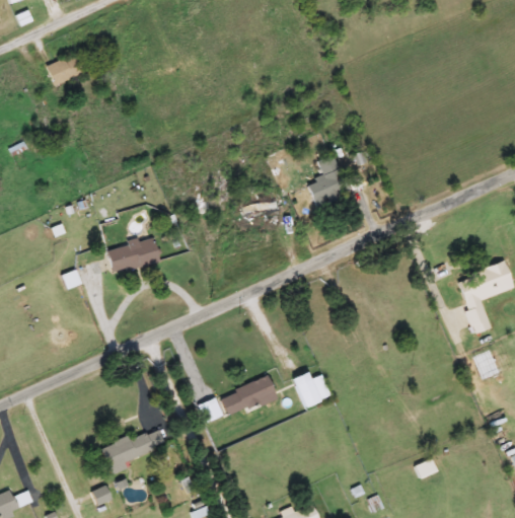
[(88,70),(56,86),(47,68),(79,52),(88,70)]
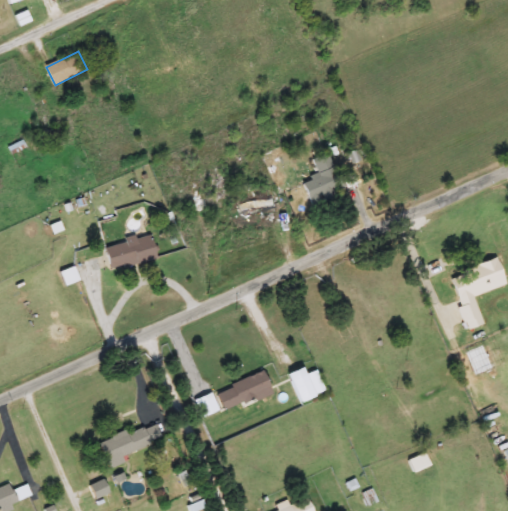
[(329,174),(338,195),(313,206),(304,184),(320,177),(313,159),(329,152),(337,171),(329,174)]
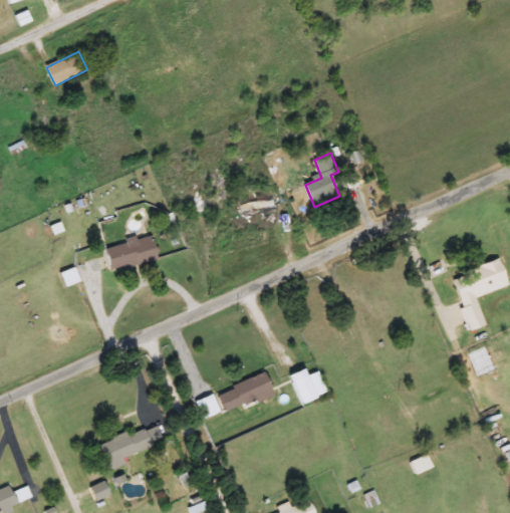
[(242,209),(275,197),(280,209),(267,214),(266,210),(245,217),(242,209)]
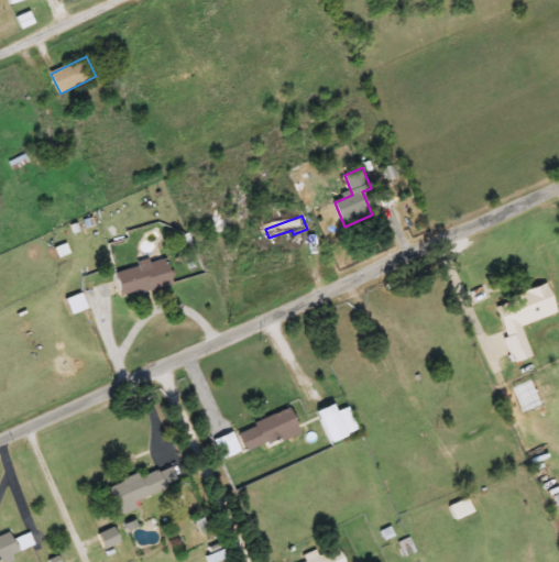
[(116,270),(166,255),(174,283),(123,297),(116,270)]
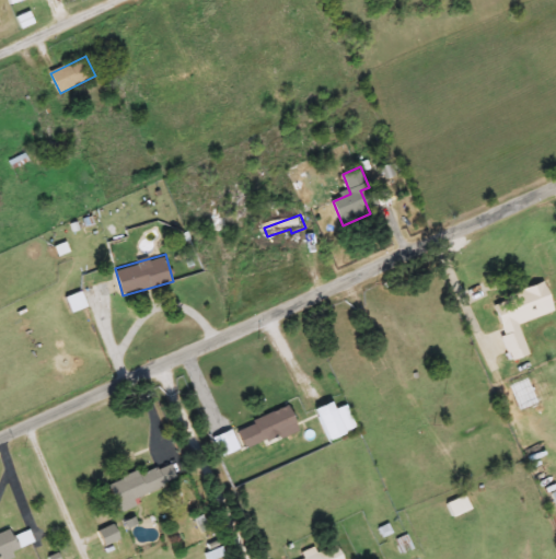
[(493,299),(546,281),(555,309),(555,312),(521,324),(531,353),(513,360),(493,299)]
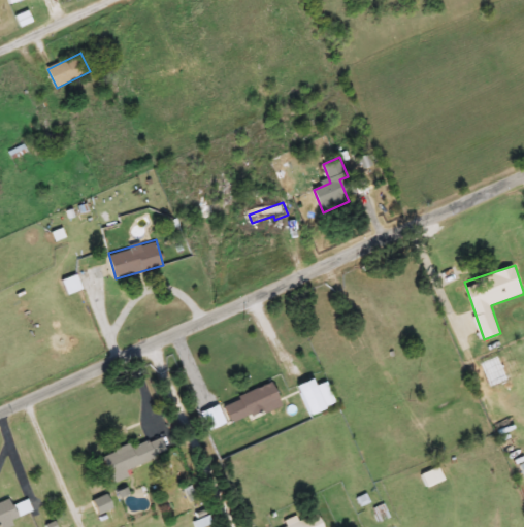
[(69,294),(63,280),(77,273),(84,287),(69,294)]
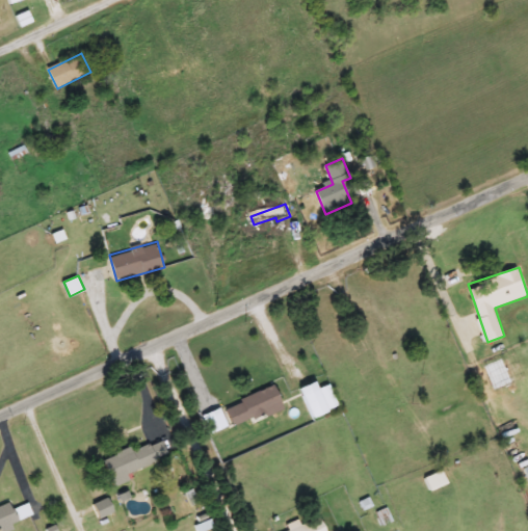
[(298,388),(314,380),(327,410),(313,417),(298,388)]
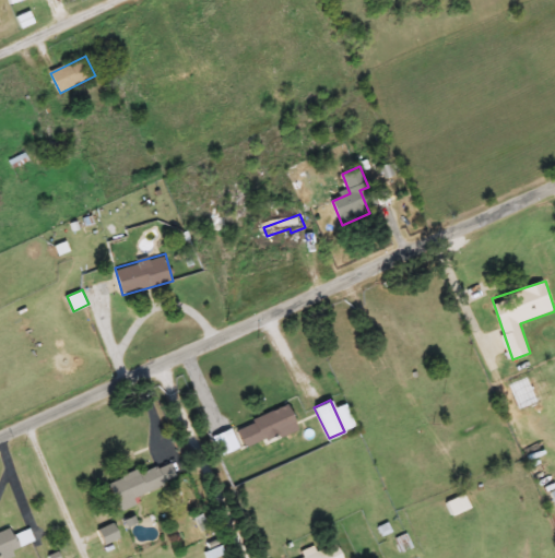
[(298,428),(246,449),(237,426),(290,405),(298,428)]
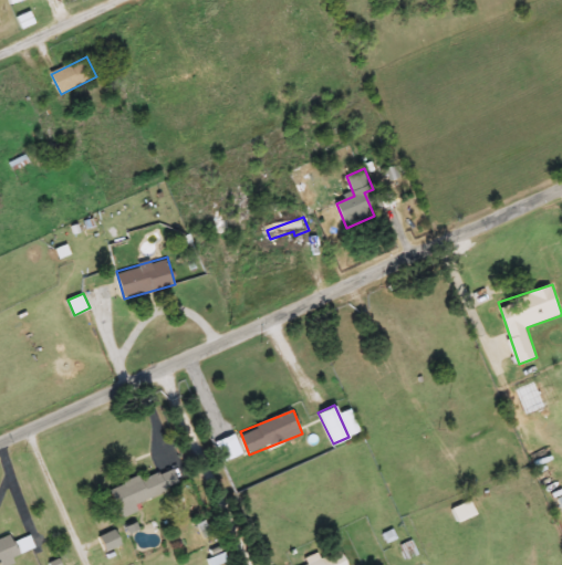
[(136,501),(141,511),(122,518),(112,490),(184,464),(189,482),(136,501)]
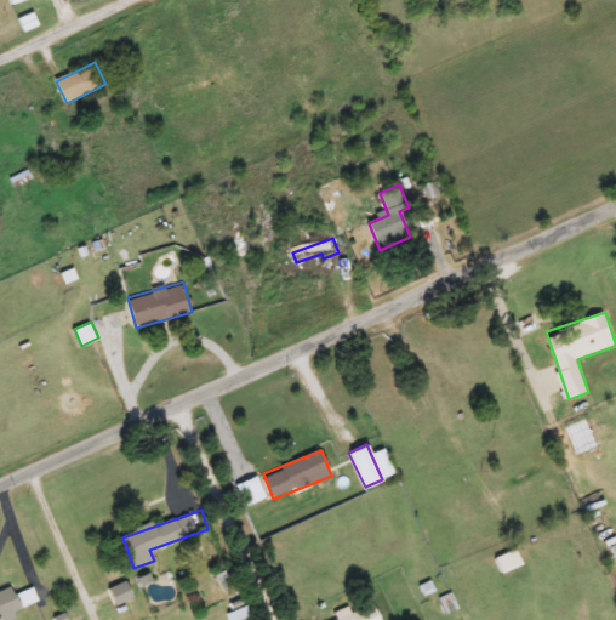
[(502,573),(496,556),(518,549),(524,564),(502,573)]
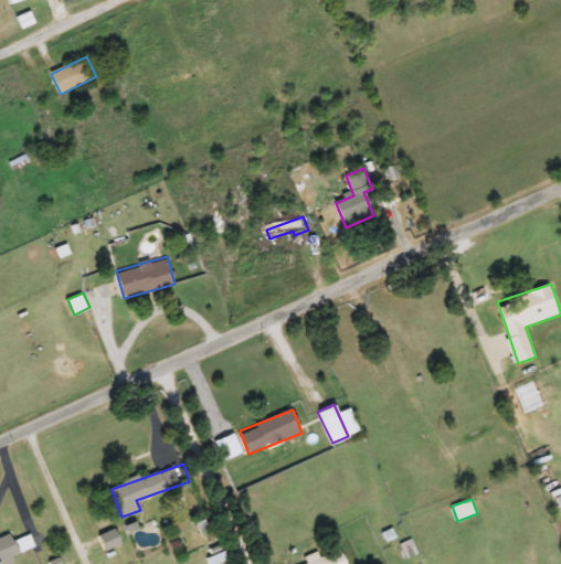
[(307,563),(341,549),(347,563),(307,563)]
